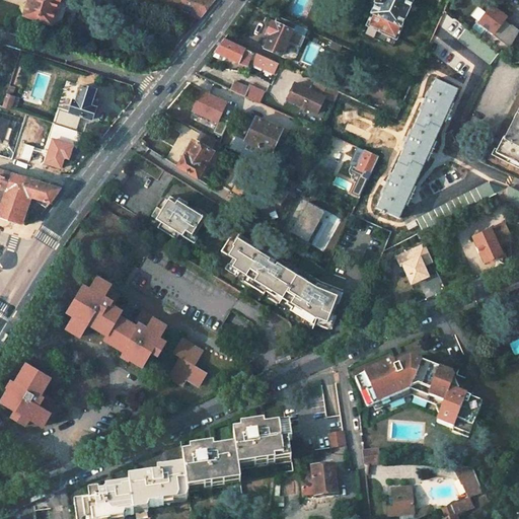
[(33,0),(28,16),(57,26),(65,0),(33,0)]
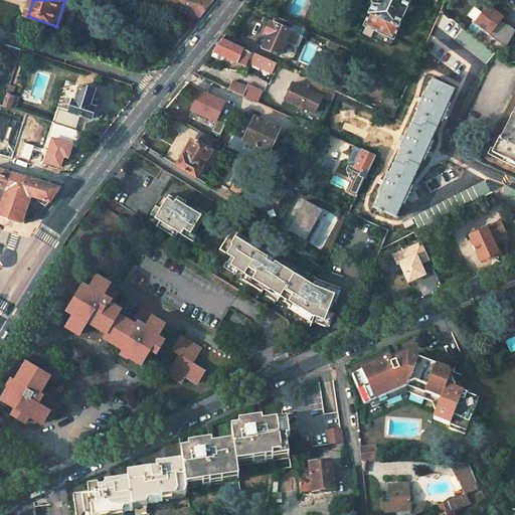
[(64,0),(56,26),(63,28),(72,0),(64,0)]
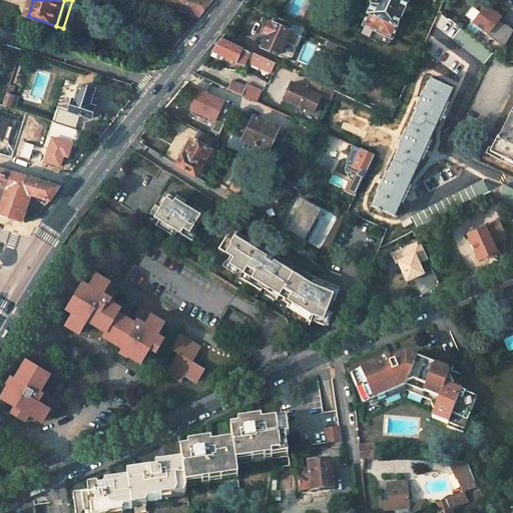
[(147,0),(198,17),(207,6),(212,0),(147,0)]
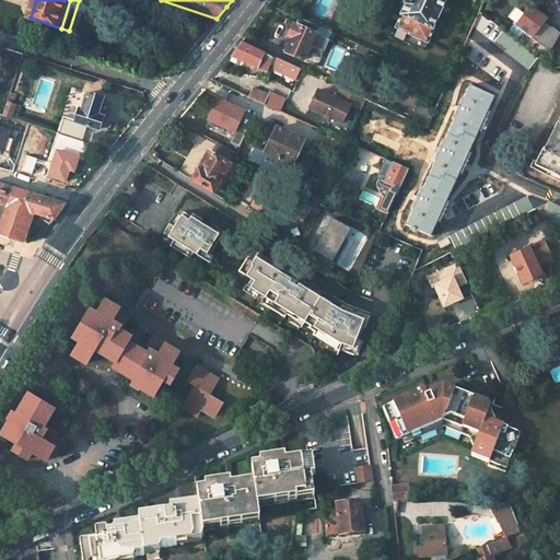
[(399,0),(395,11),(396,11),(386,34),(421,49),(442,0),(399,0)]
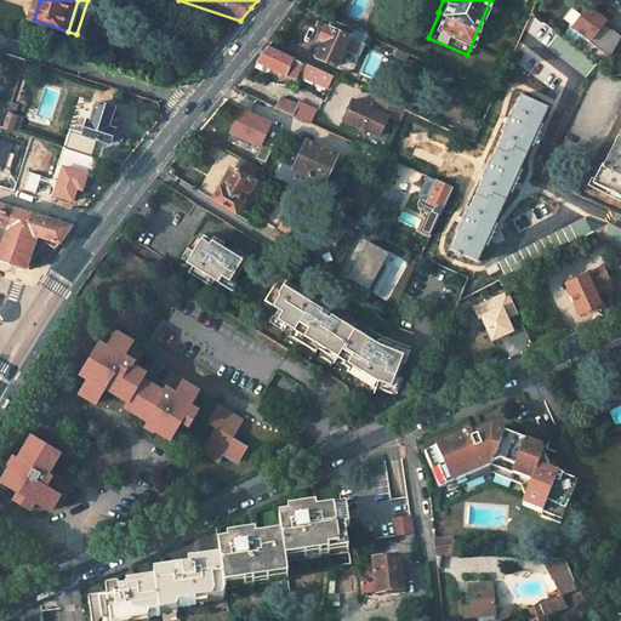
[(610,58),(620,38),(620,36),(611,29),(611,30),(603,24),(607,21),(587,7),(573,27),(591,40),(590,43),(610,58)]
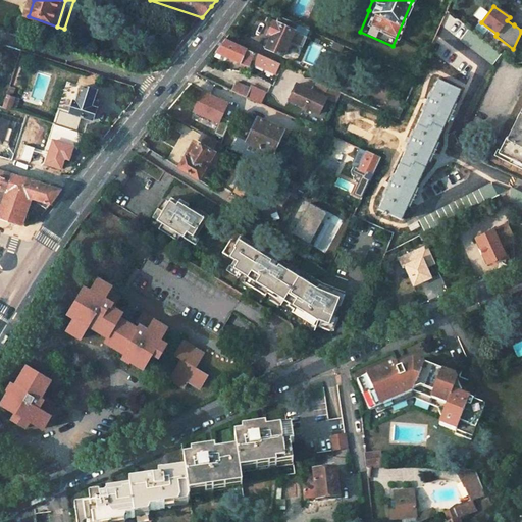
[(269,41),(266,47),(282,54),(290,39),(297,24),(280,16),(276,23),(275,22),(267,40),(269,41)]
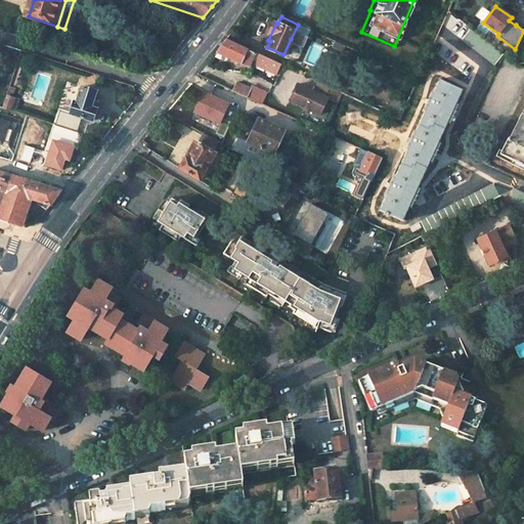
[(313,31),(298,25),(291,39),(306,46),(313,31)]
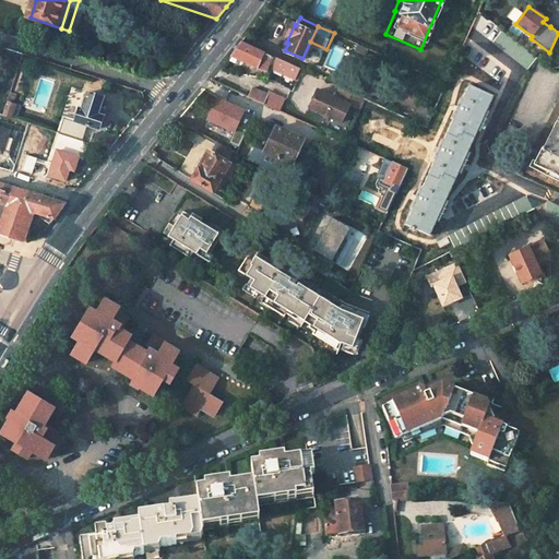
[(503,31),(494,42),(528,69),(538,58),(503,31)]
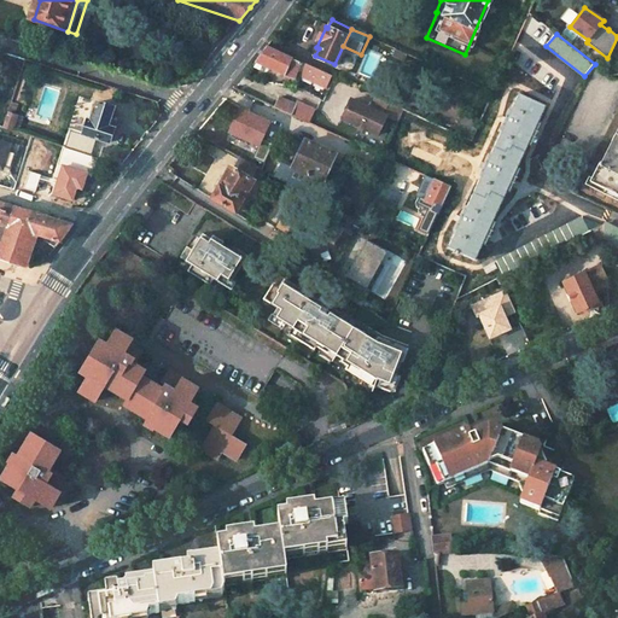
[(267,46),(256,62),(292,77),(297,68),(303,71),(307,63),(301,60),(299,62),(267,46)]
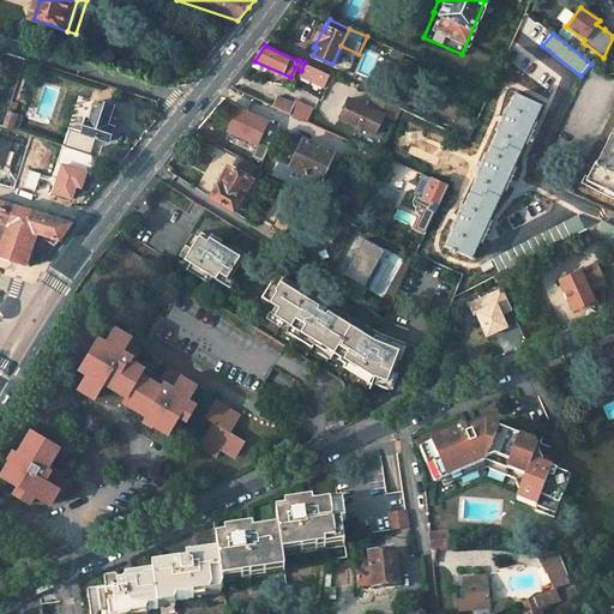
[(301,71),(300,73),(324,84),(329,73),(305,62),(301,71)]
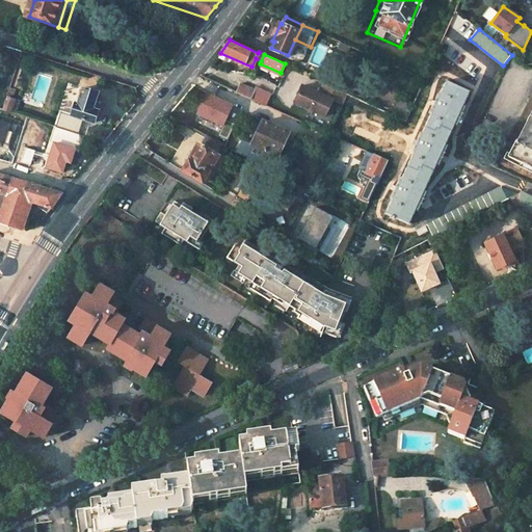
[(394,197),(387,212),(393,215),(391,218),(395,219),(396,217),(408,223),(471,91),(448,80),(442,95),(440,95),(431,111),(433,112),(423,134),(422,133),(414,151),(415,152),(402,180),(400,179),(392,197),(394,197)]
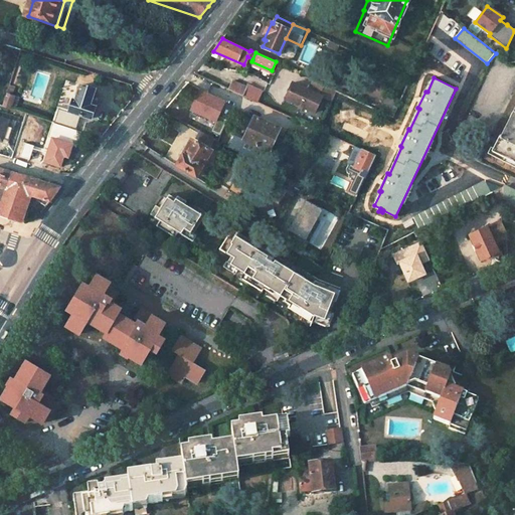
[(244,95),(248,87),(234,79),(230,88),(244,95)]
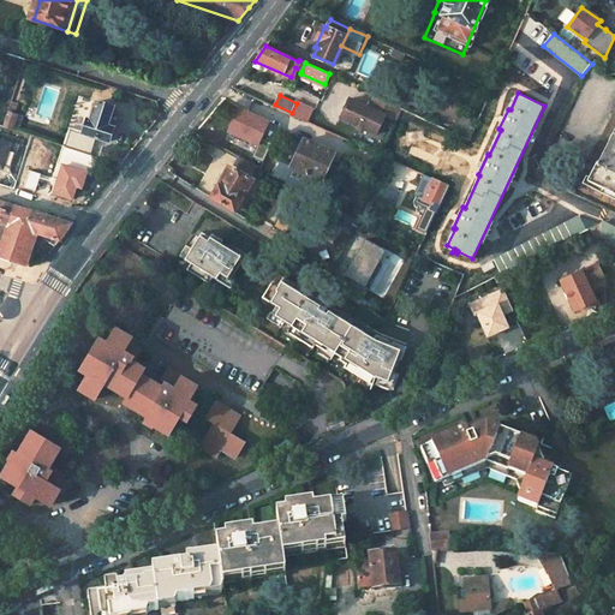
[(369,106),(350,97),(340,117),(353,124),(354,123),(365,127),(365,129),(377,133),(386,114),(396,119),(401,107),(374,95),(369,106)]
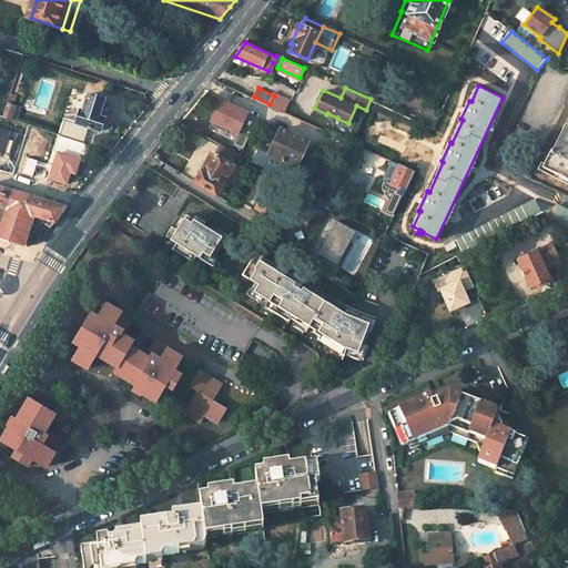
[(80,110),(75,122),(100,130),(103,118),(98,117),(103,99),(88,93),(82,111),(80,110)]
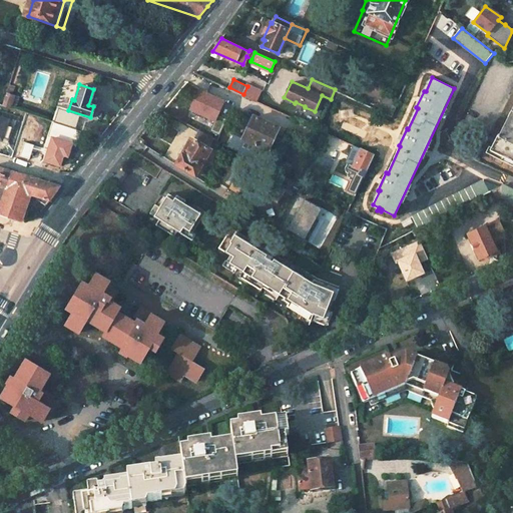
[(10,108),(12,103),(16,104),(19,96),(7,92),(2,105),(10,108)]
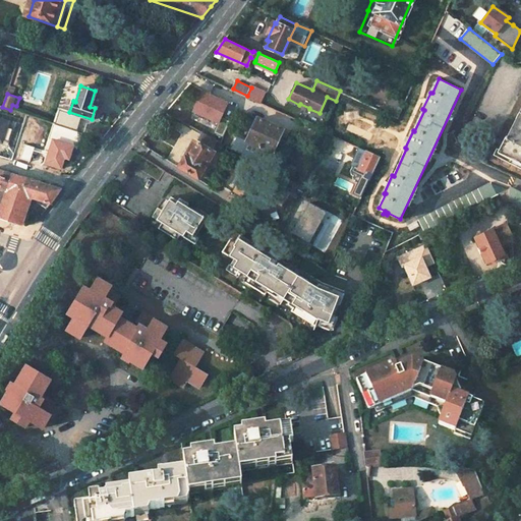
[(398,117),(405,102),(393,96),(386,111),(398,117)]
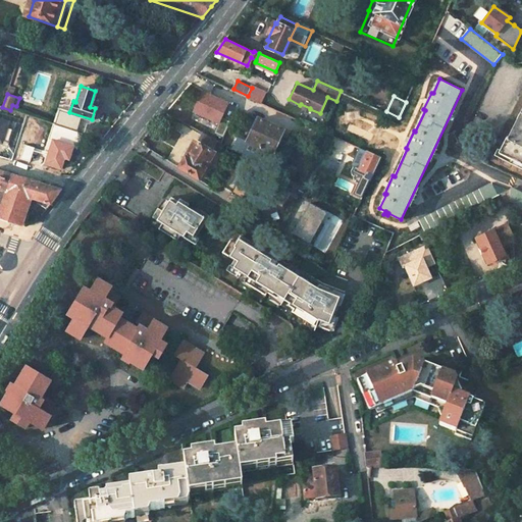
[(225,125),(233,107),(213,98),(205,116),(225,125)]
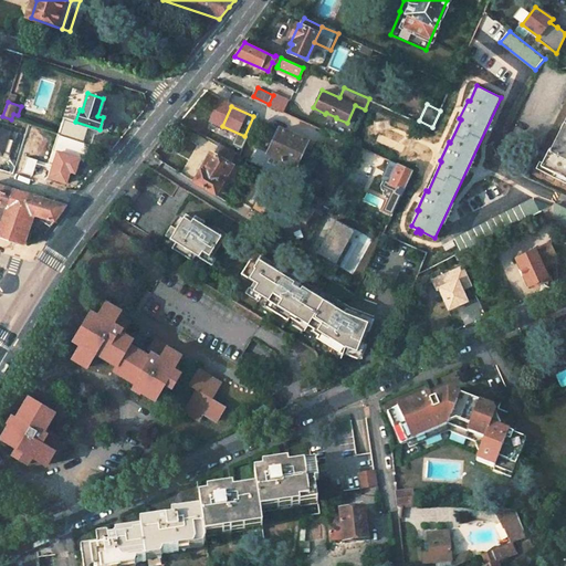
[(549,149),(541,166),(565,178),(565,119),(551,150),(549,149)]
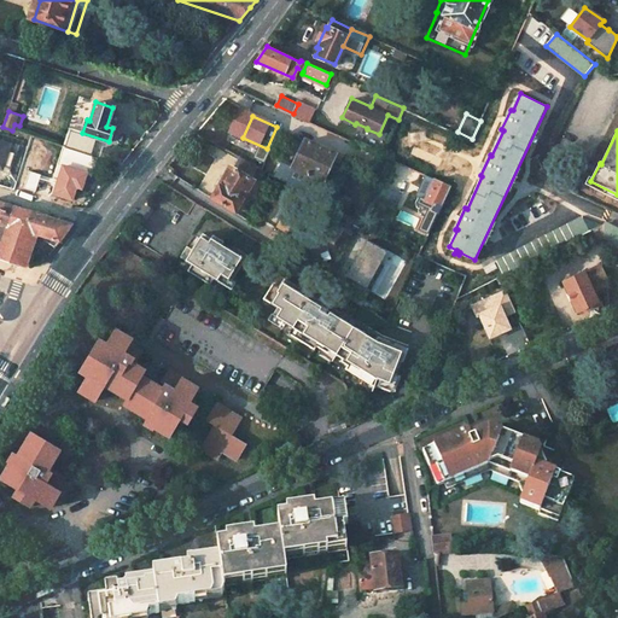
[(298,190),(305,174),(320,180),(332,153),(305,141),(293,167),(281,162),(274,176),(298,190)]
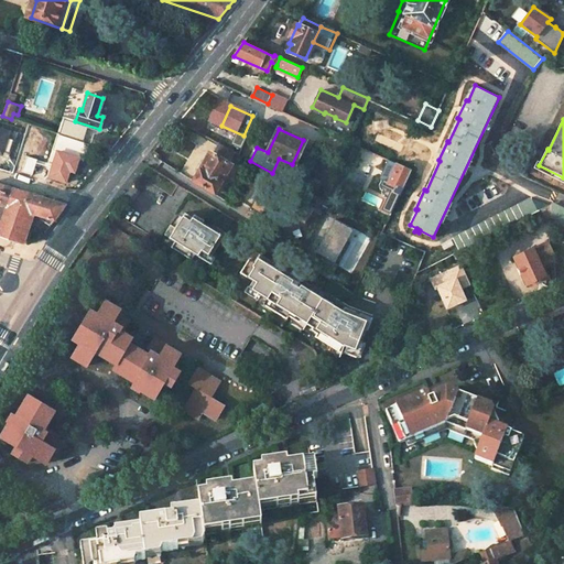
[(120,139),(107,134),(105,138),(98,136),(91,144),(111,151),(120,139)]
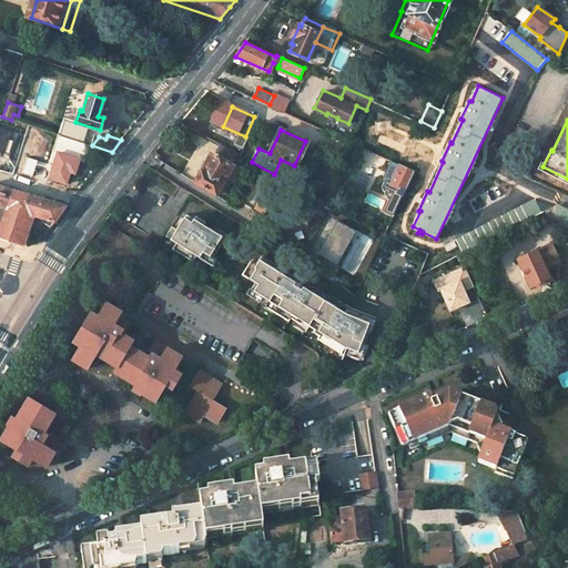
[(212,153),(195,182),(216,194),(233,165),(230,163),(235,153),(220,145),(215,154),(212,153)]
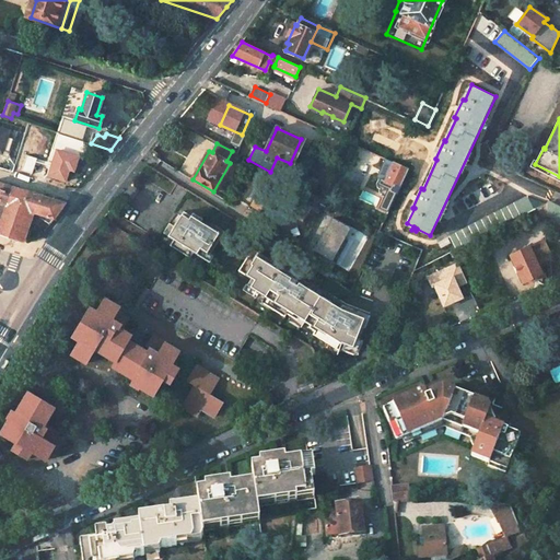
[(396,162),(387,182),(396,185),(395,189),(398,191),(409,168),(396,162)]
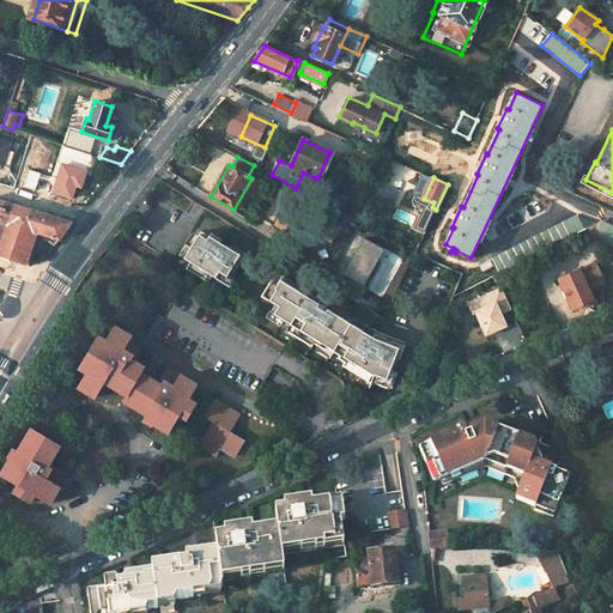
[(0,256),(25,263),(35,235),(25,231),(19,232),(8,229),(16,205),(0,200),(0,256)]
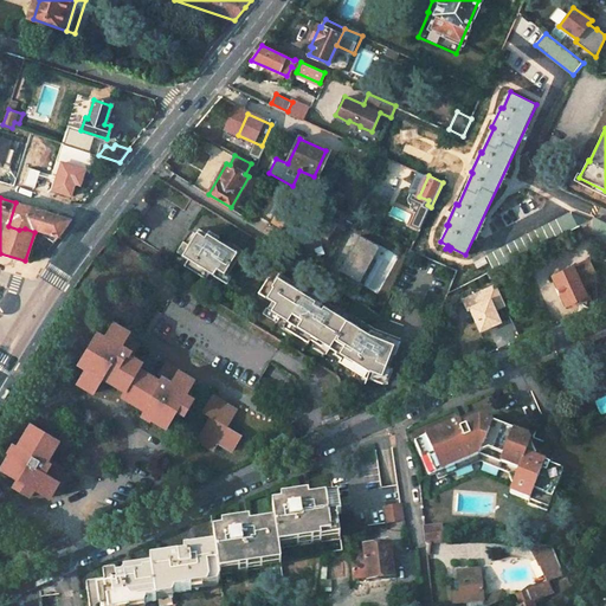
[(15,202),(8,226),(19,230),(25,229),(34,232),(34,230),(46,234),(46,237),(53,243),(60,234),(71,221),(15,202)]
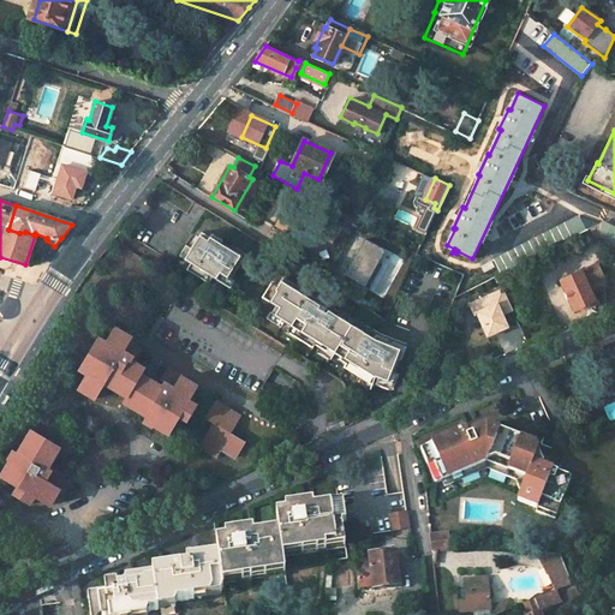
[(332,245),(340,231),(316,215),(310,221),(286,208),(275,227),(284,232),(291,221),(332,245)]
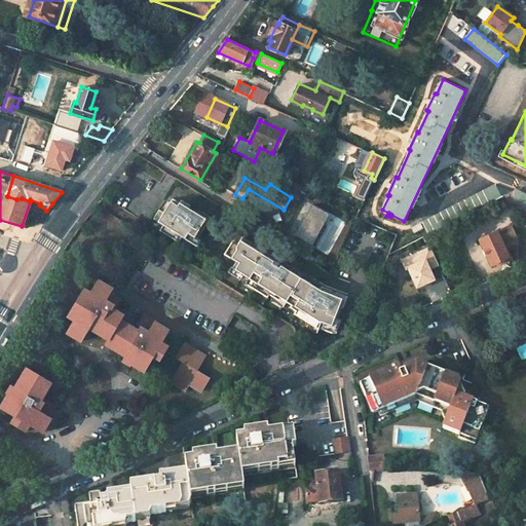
[(501,198),(495,185),(421,222),(427,234),(501,198)]
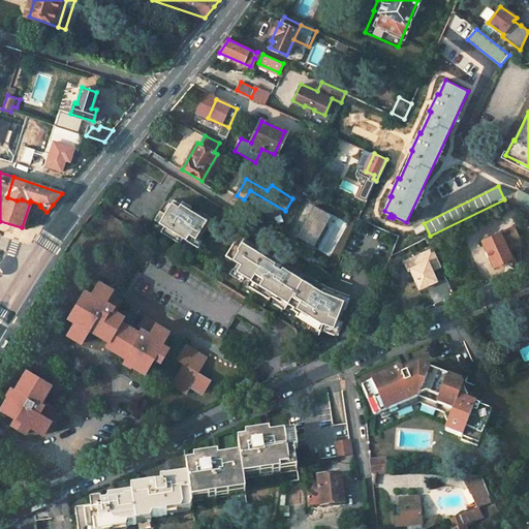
[(341,208),(347,195),(339,191),(333,204),(341,208)]
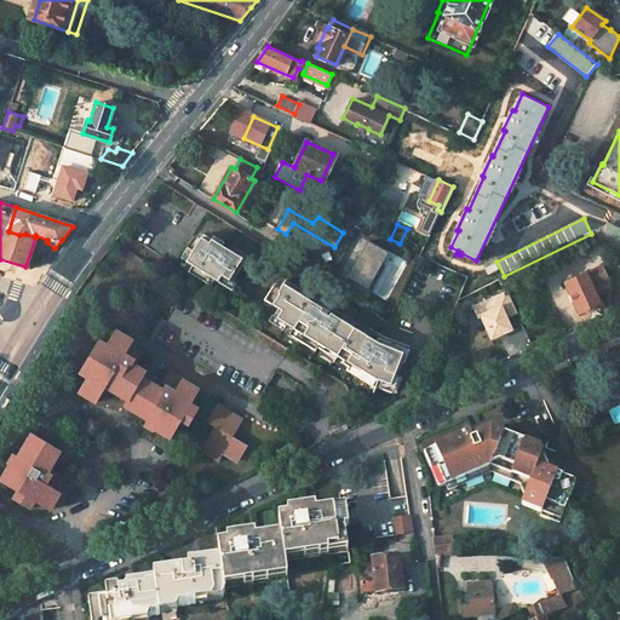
[(608,248),(619,254),(619,233),(606,227),(607,247),(608,248)]
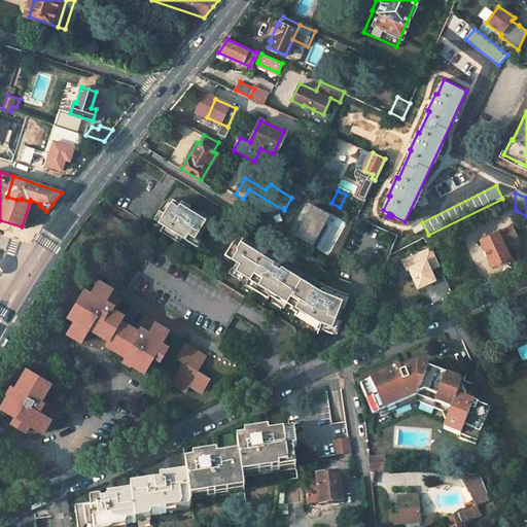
[(194,244),(209,217),(196,209),(195,212),(187,208),(189,205),(180,200),(178,203),(172,199),(163,212),(157,209),(152,218),(163,224),(160,230),(178,241),(181,236),(194,244)]
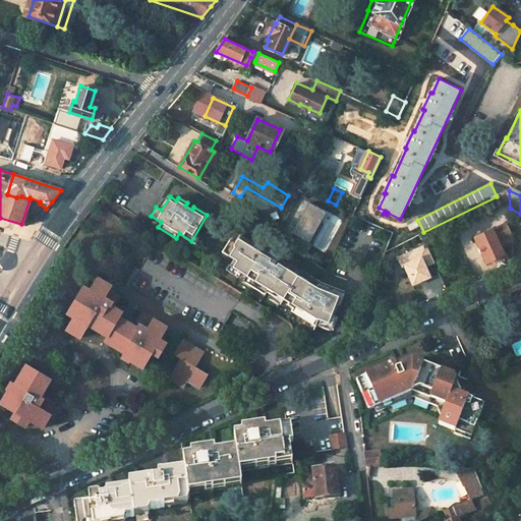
[(326,211),(308,201),(293,231),(300,235),(292,251),(304,257),(323,223),(321,222),(326,211)]
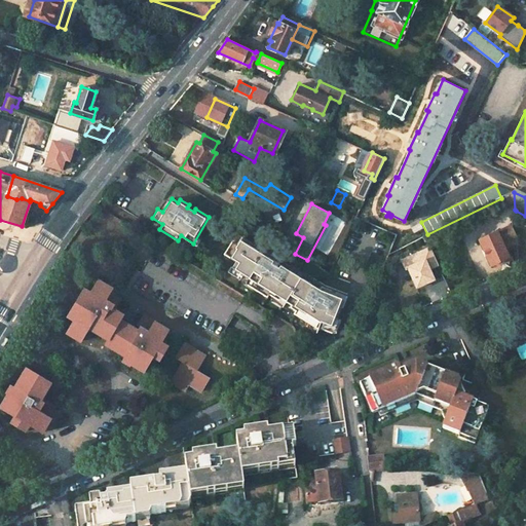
[(515,210),(497,219),(502,227),(479,240),(492,265),(510,257),(502,242),(517,234),(513,226),(517,224),(516,211),(515,210)]
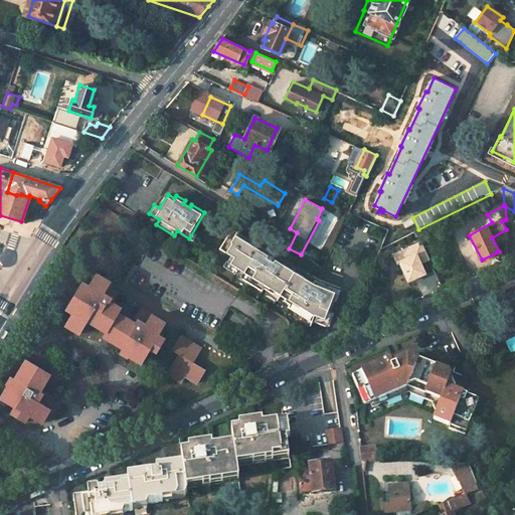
[(350,212),(339,206),(333,219),(344,225),(350,212)]
